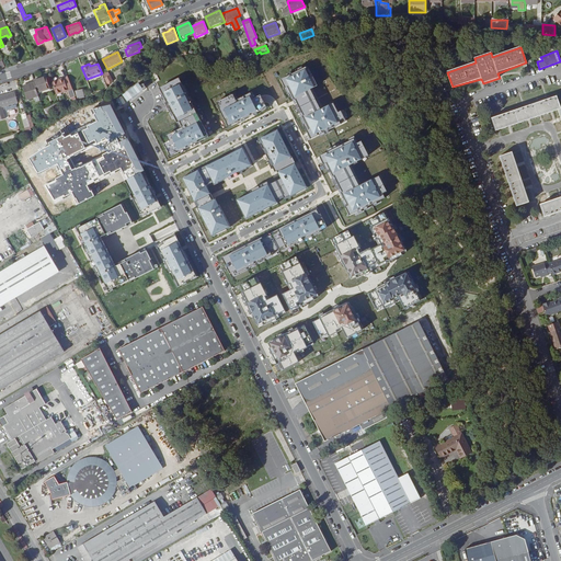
[(307,67),(281,80),(285,88),(288,87),(310,129),(307,130),(311,139),(346,122),(341,111),(338,113),(333,103),(321,110),(310,90),(318,86),(307,67)]
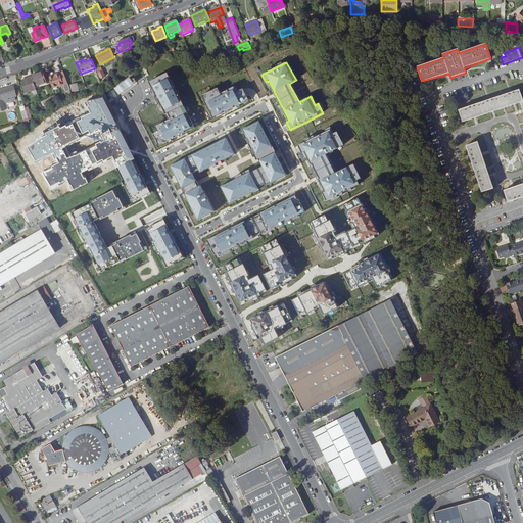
[(96,70),(100,79),(105,77),(101,68),(96,70)]
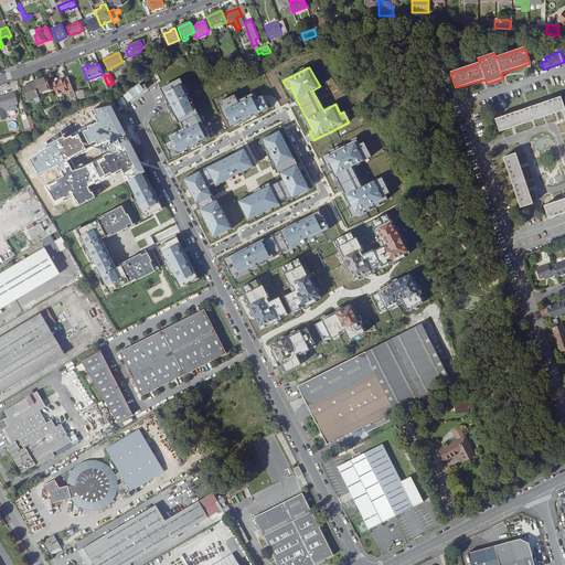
[(46,77),(33,82),(34,84),(38,94),(50,91),(46,77)]
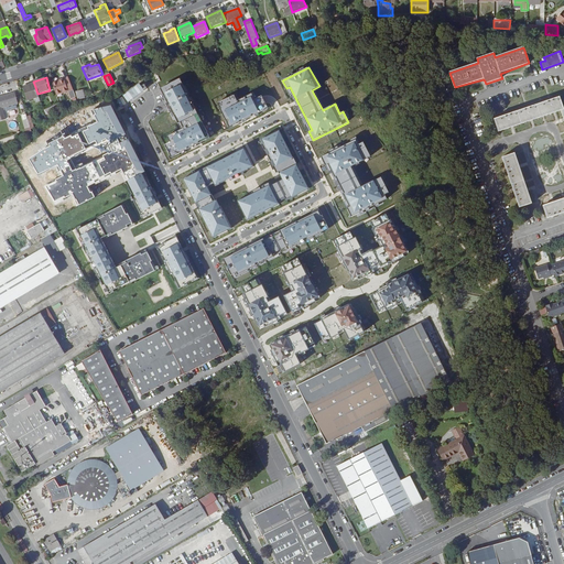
[(73,90),(68,78),(52,84),(56,96),(73,90)]
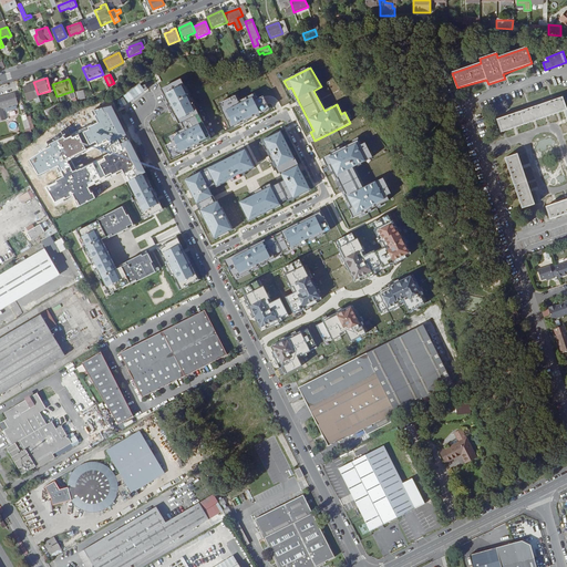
[(181,81),(162,90),(182,130),(168,136),(172,143),(165,146),(172,158),(210,138),(181,81)]
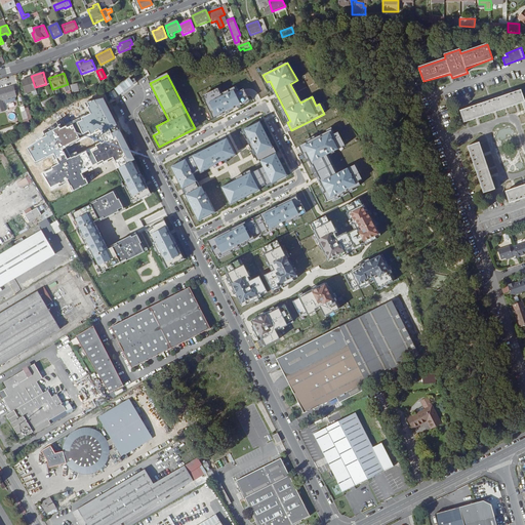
[(116,82),(119,90),(134,84),(131,76),(116,82)]
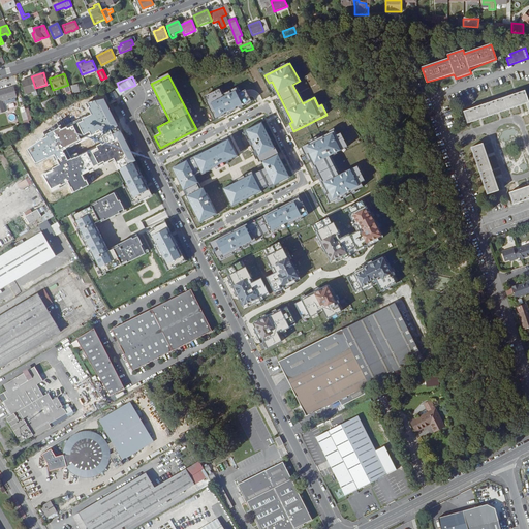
[(35,88),(32,79),(23,82),(27,95),(36,91),(35,88)]
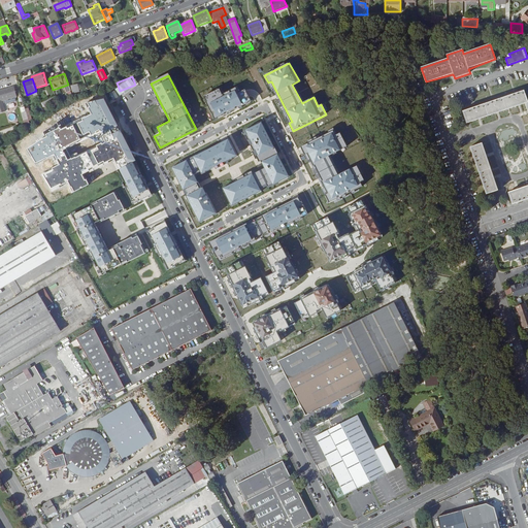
[(14,87),(0,91),(0,113),(5,112),(2,101),(5,100),(14,98),(17,97),(14,87)]
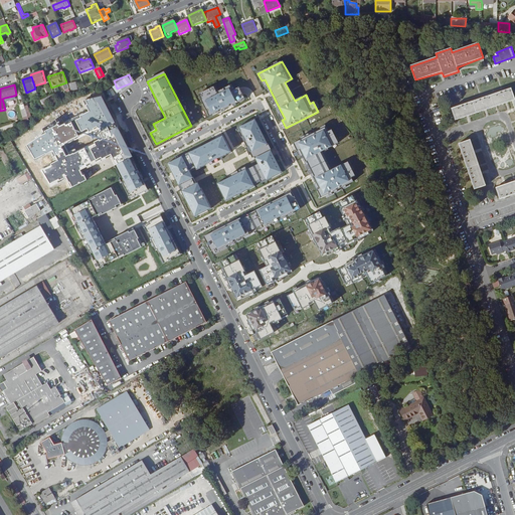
[(213,87),(198,95),(209,116),(244,99),(238,87),(232,90),(230,84),(216,92),(213,87)]
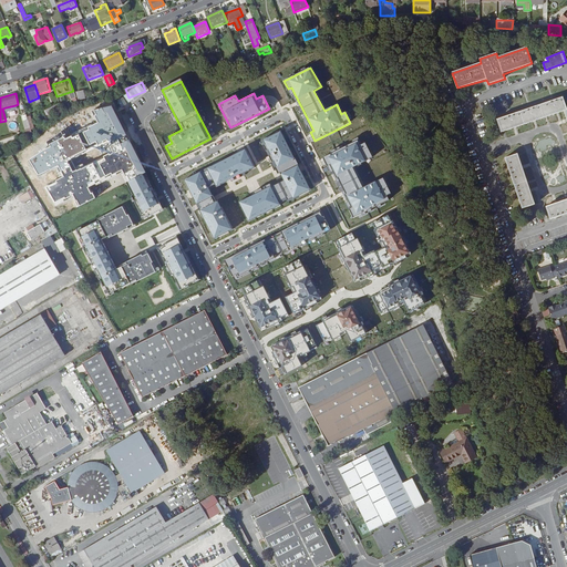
[(502,133),(565,111),(566,110),(563,98),(497,120),(502,133)]
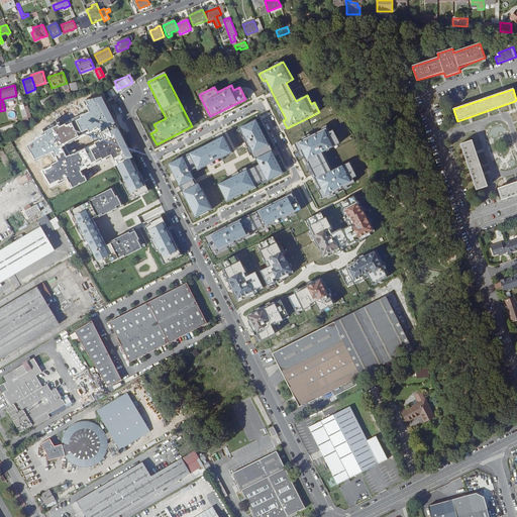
[(56,100),(54,95),(40,101),(43,106),(56,100)]
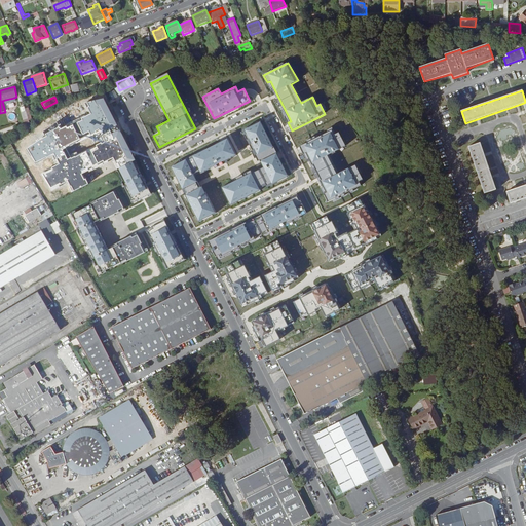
[(118,98),(110,101),(117,116),(125,112),(118,98)]
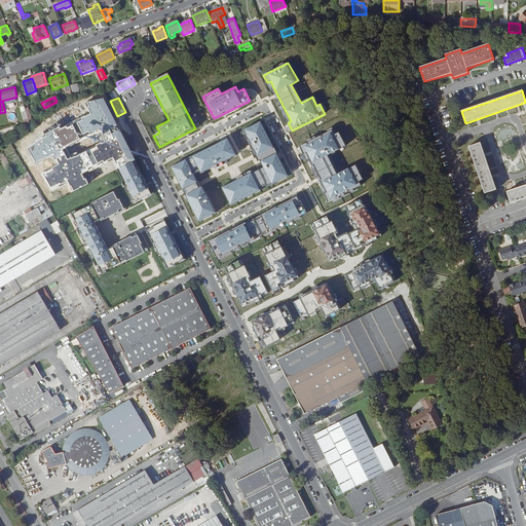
[(73,113),(22,140),(31,160),(37,157),(55,193),(101,170),(83,134),(106,122),(95,100),(72,111),(73,113)]
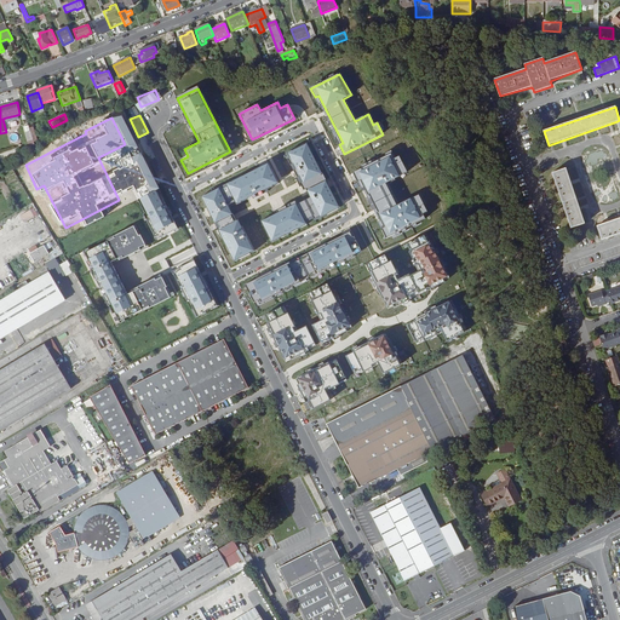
[(311,197),(262,222),(271,242),(339,208),(308,143),(288,153),(306,190),(308,189),(311,197)]
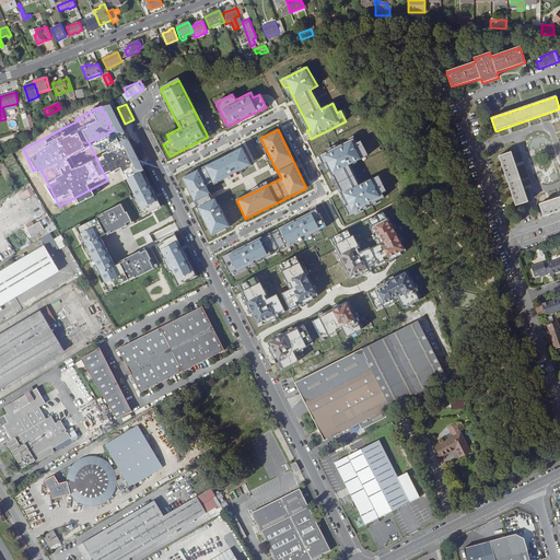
[(353,139),(318,156),(323,164),(326,163),(348,206),(345,207),(349,216),(384,197),(382,193),(386,191),(378,176),(359,186),(348,166),(368,155),(361,141),(356,143),(353,139)]
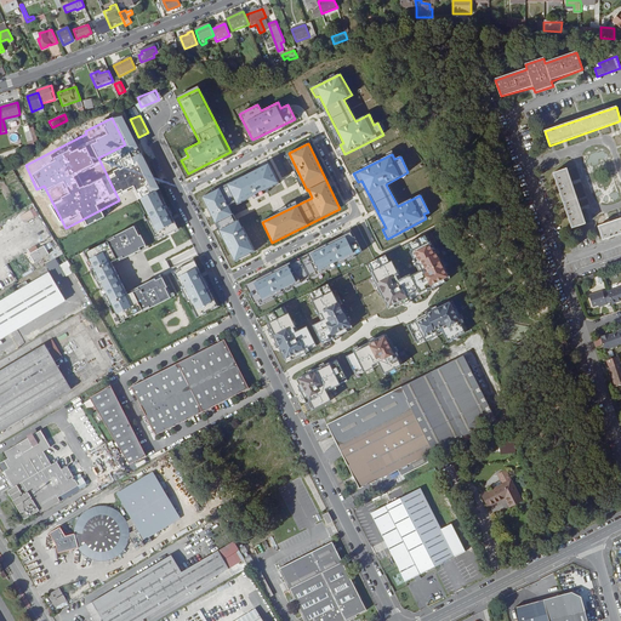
[(269,164),(203,198),(234,260),(255,250),(239,220),(237,221),(228,205),(235,201),(237,204),(279,183),(269,164)]
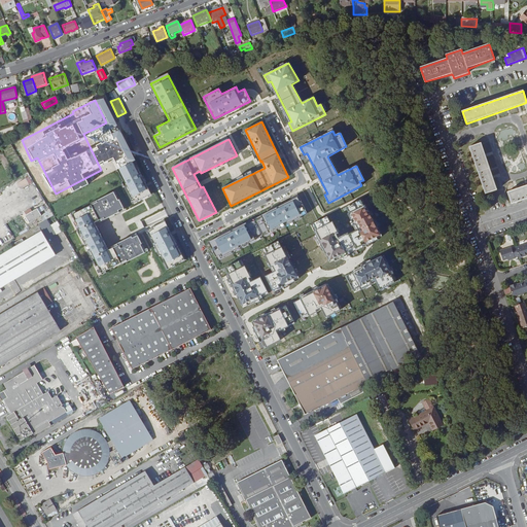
[(481,143),(469,147),(486,195),(497,190),(481,143)]
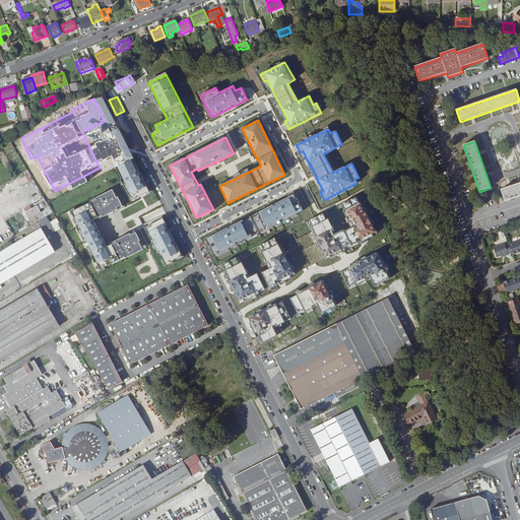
[(121,181),(132,201),(149,192),(136,167),(135,167),(132,160),(116,168),(119,173),(120,177),(122,180),(121,181)]
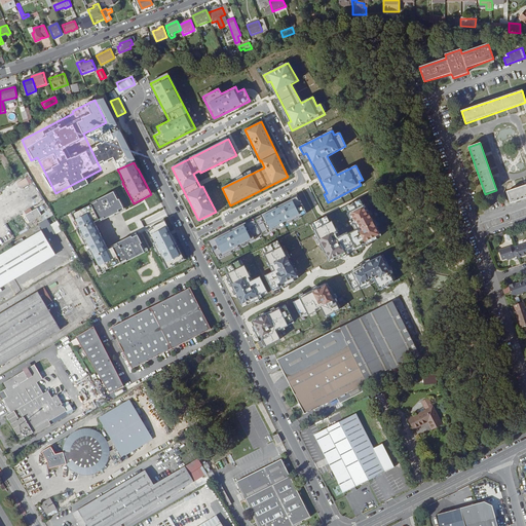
[(17,183),(21,189),(33,181),(30,175),(17,183)]
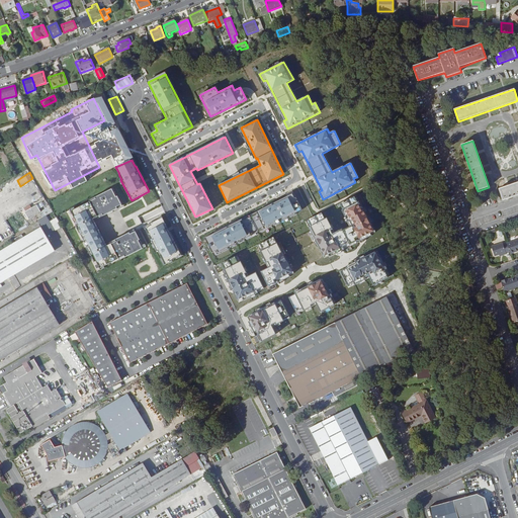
[(517,182),(499,189),(503,200),(517,195),(517,182)]
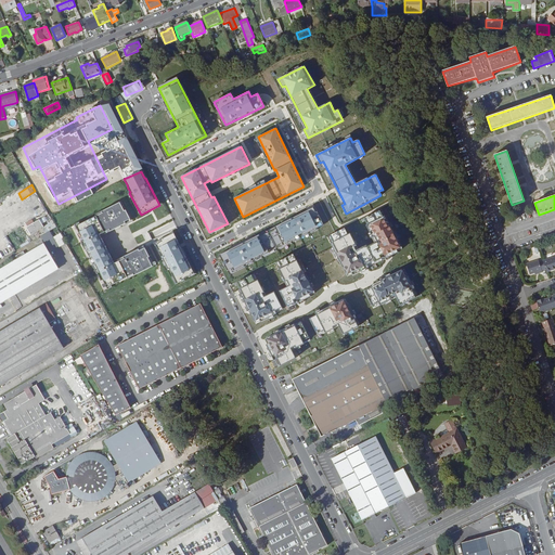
[(104,281),(108,288),(134,274),(136,276),(153,267),(149,258),(151,258),(145,248),(140,252),(140,249),(125,258),(125,259),(115,265),(101,235),(110,231),(111,233),(126,224),(126,222),(131,220),(126,210),(125,211),(120,203),(102,213),(103,214),(77,228),(80,235),(79,235),(103,282),(104,281)]
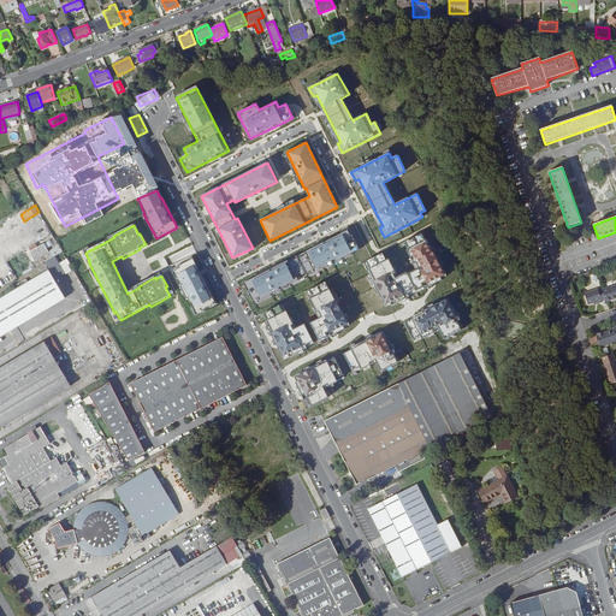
[(348,231),(306,252),(315,271),(359,249),(351,235),(350,236),(348,231)]
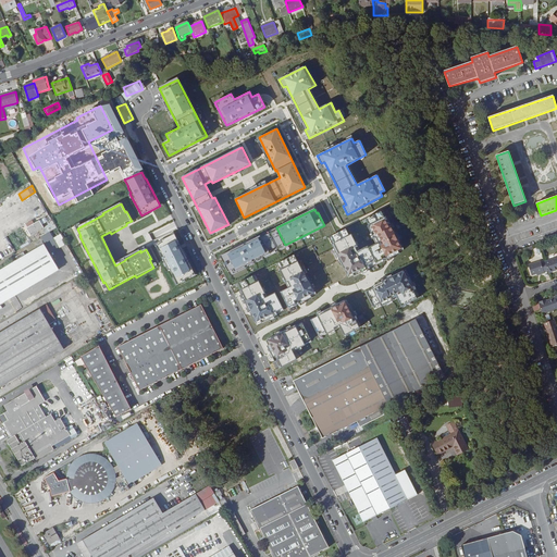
[(351,234),(333,244),(350,277),(403,250),(392,227),(390,229),(384,218),(368,226),(376,243),(358,254),(354,246),(357,245),(351,234)]
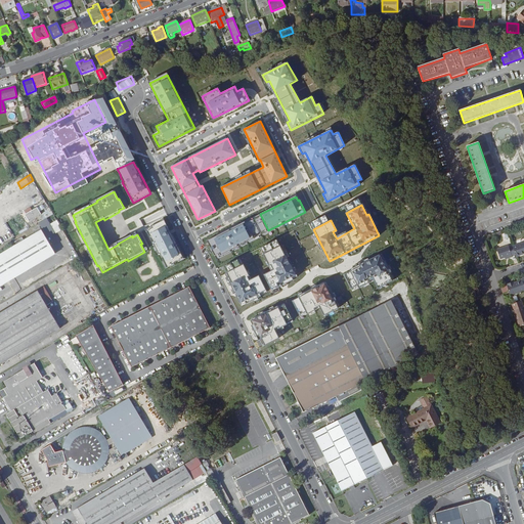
[(43,218),(38,209),(26,215),(32,225),(43,218)]
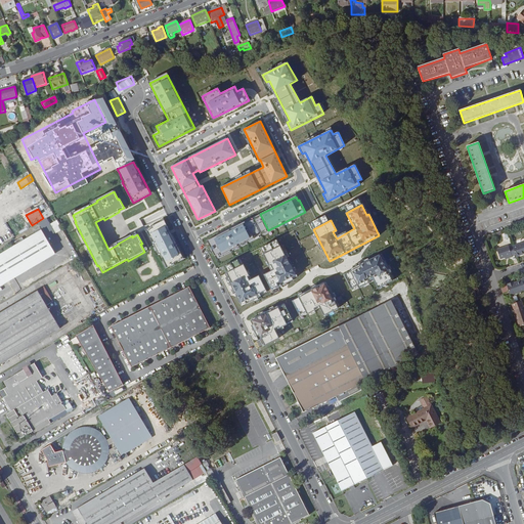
[(73,261),(79,257),(57,221),(51,224),(73,261)]
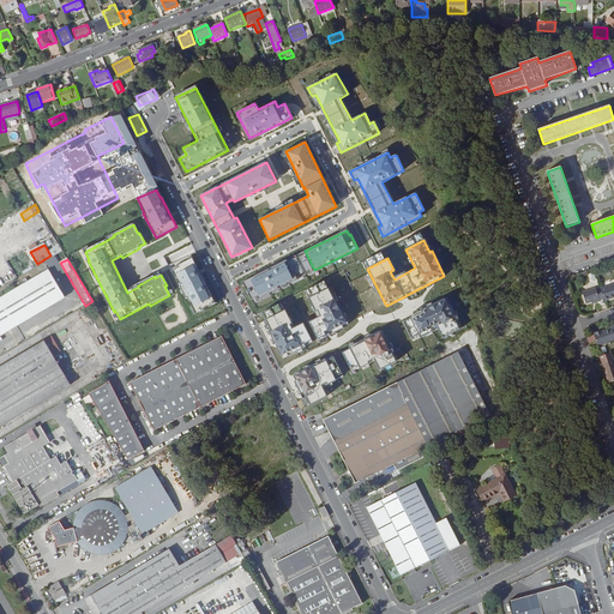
[(193,259),(172,270),(186,299),(187,299),(193,309),(196,309),(198,314),(205,311),(204,309),(215,304),(193,259)]
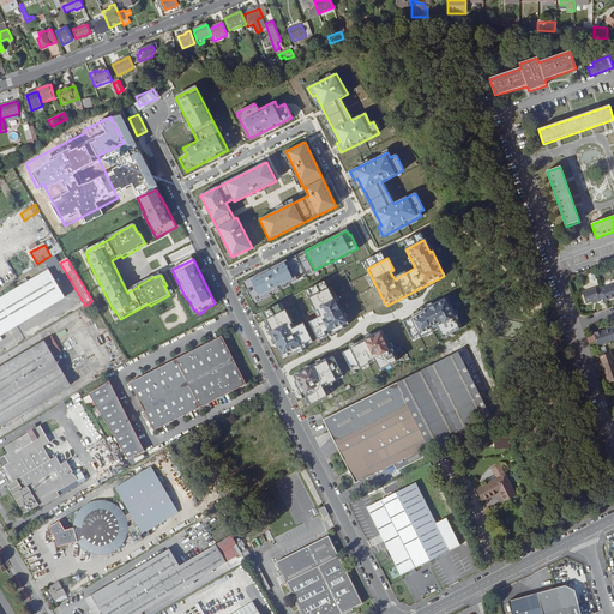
[(287,259),(242,281),(252,299),(258,296),(259,299),(298,280),(287,259)]
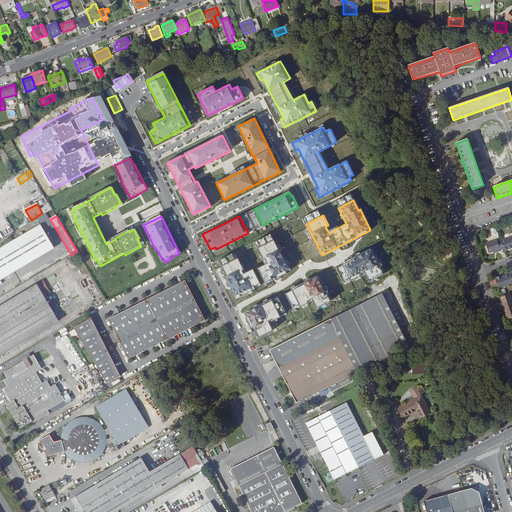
[(0,280),(54,248),(40,225),(41,225),(39,222),(32,226),(34,229),(24,235),(22,232),(12,238),(14,241),(0,249),(0,280)]
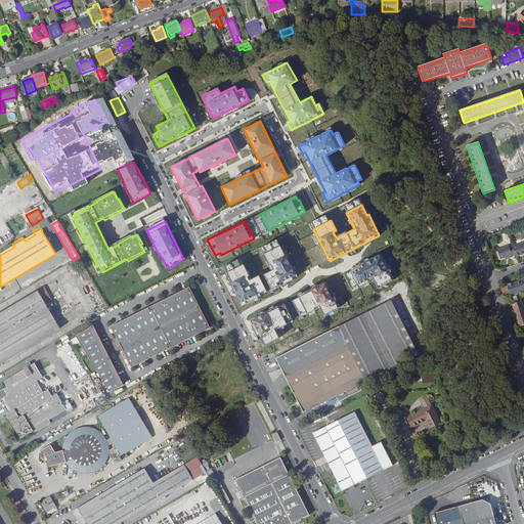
[(277,239),(261,248),(272,271),(264,275),(272,291),(297,278),(277,239)]
